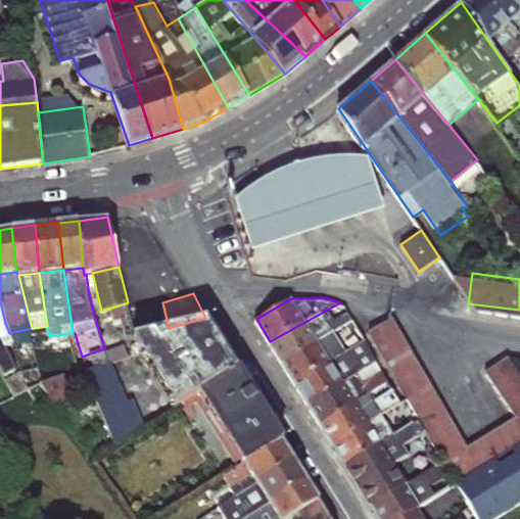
[(0,367),(4,375),(18,368),(6,344),(12,341),(9,333),(5,323),(0,301),(0,367)]
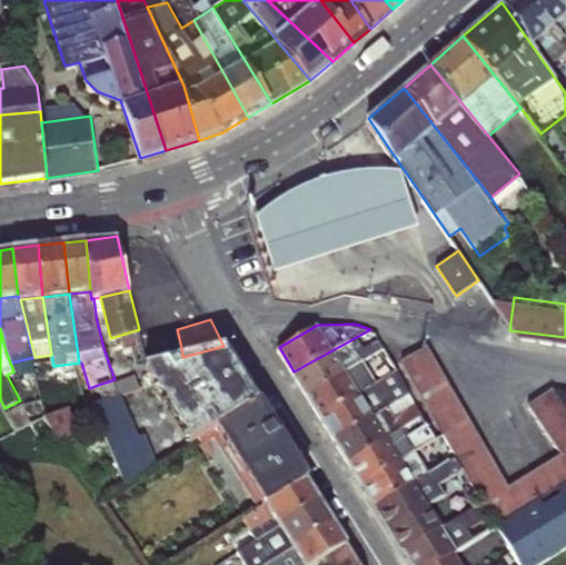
[(139,343),(136,330),(121,335),(122,347),(139,343)]
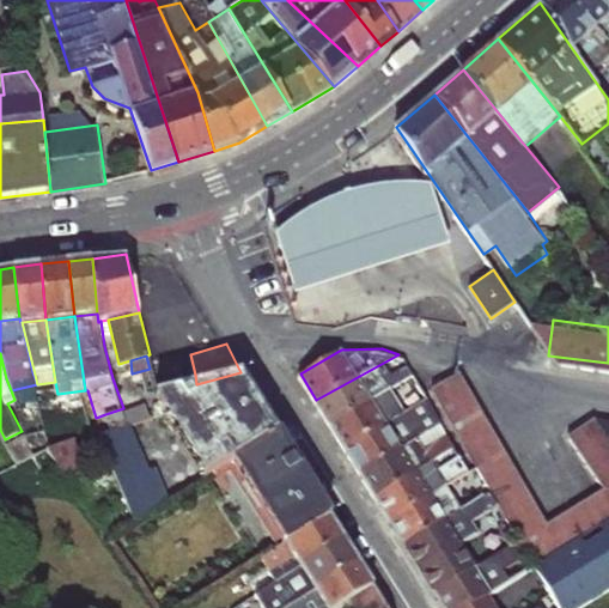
[(388,360),(316,400),(332,424),(390,385),(413,371),(407,362),(394,370),(388,360)]
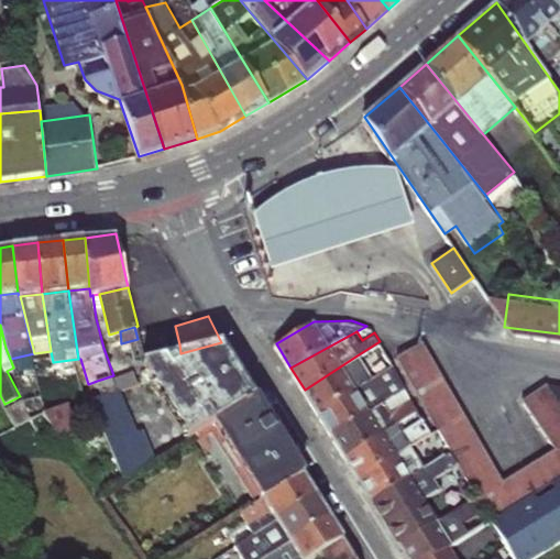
[(476,493),(491,519),(515,558),(529,558),(559,539),(559,385),(545,383),(522,398),(553,448),(504,479),(421,339),(396,355),(476,493)]
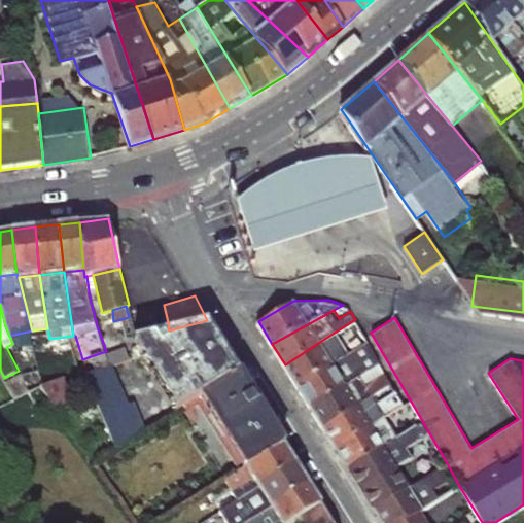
[(133,339),(132,340),(134,342),(139,351),(176,409),(201,393),(238,370),(207,320),(169,330),(133,339)]
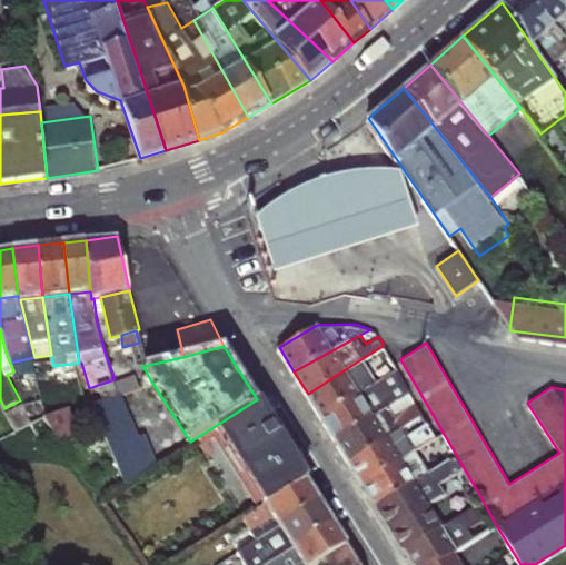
[(181,348),(144,358),(144,366),(182,357),(181,348)]
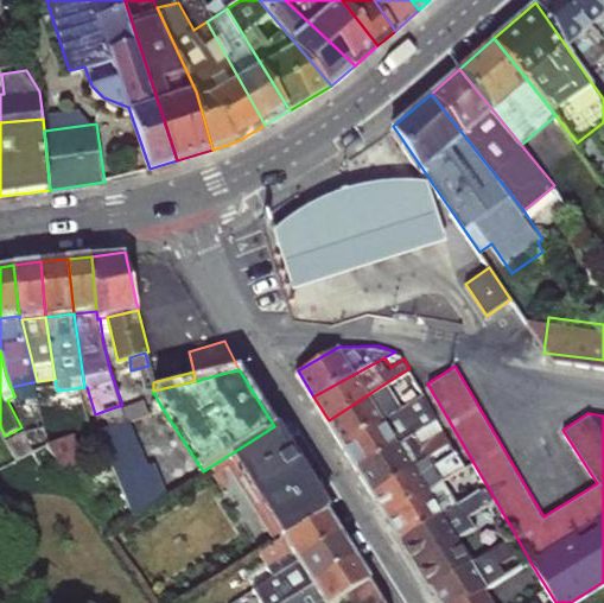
[(387,382),(329,420),(343,445),(404,405),(387,382)]
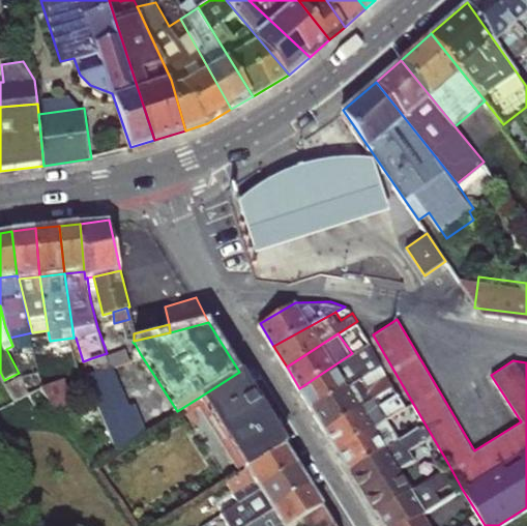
[(110,366),(114,363),(140,353),(135,344),(107,355),(110,366)]
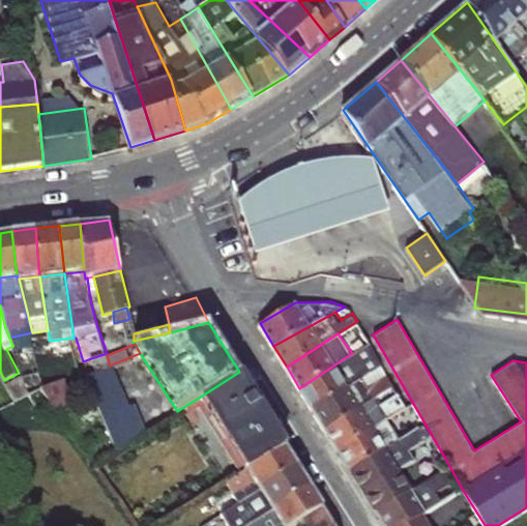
[(352,353),(299,388),(311,406),(382,364),(370,344),(352,353)]
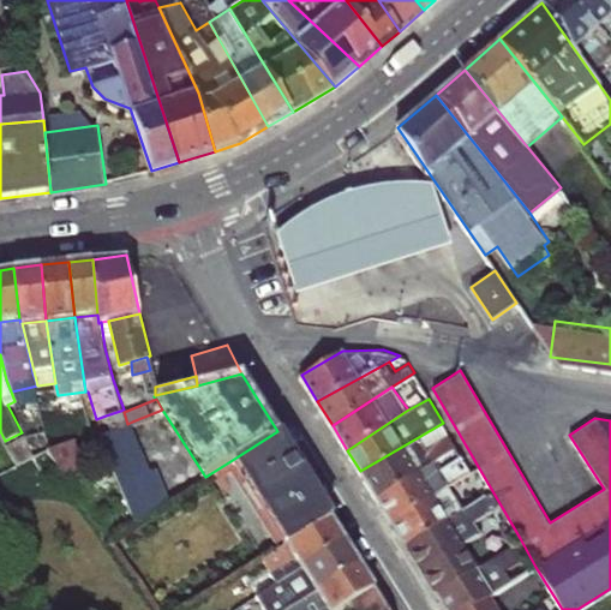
[(124,412),(124,410),(106,416),(111,430),(127,424),(124,412)]
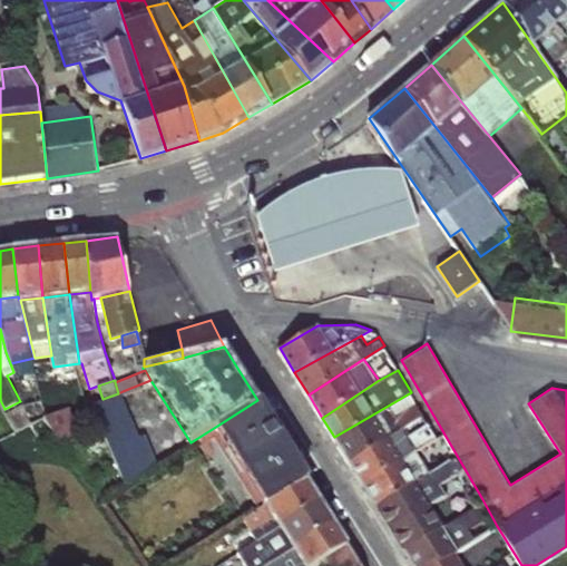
[(118,393),(103,399),(94,402),(126,482),(158,462),(146,432),(139,436),(123,391),(118,393)]
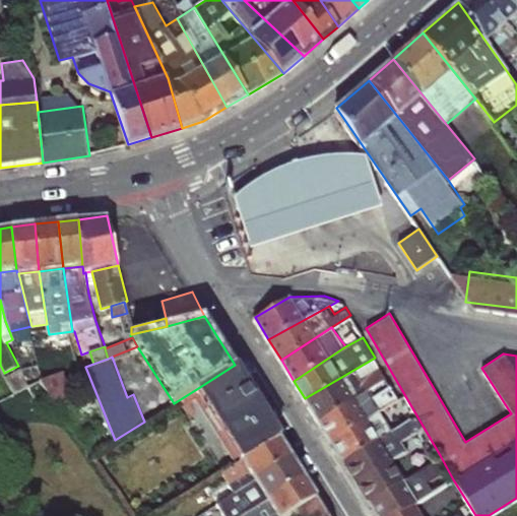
[(375,358),(305,398),(319,420),(386,377),(375,358)]
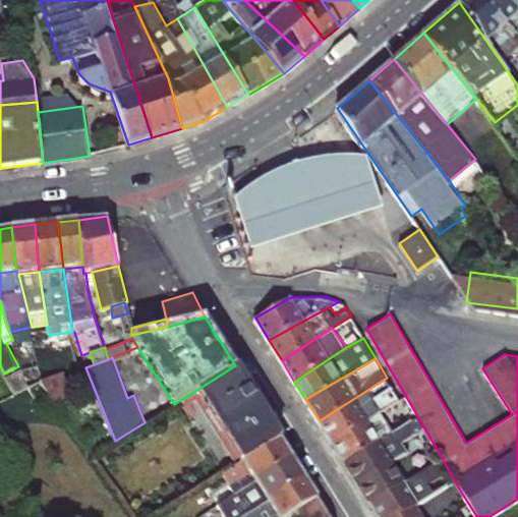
[(39,363),(21,367),(29,386),(41,380),(41,379),(43,379),(39,363)]
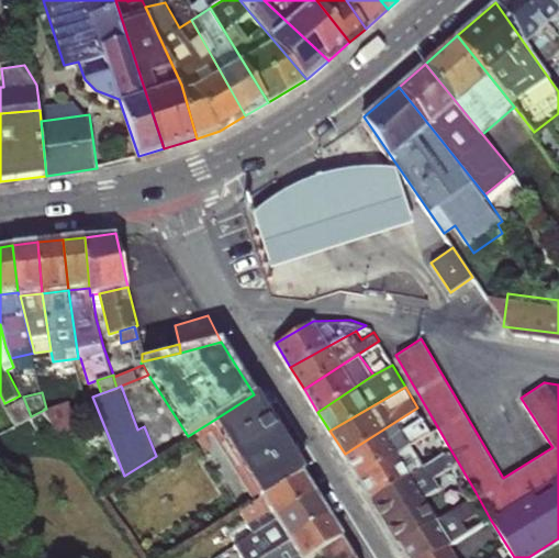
[(302,472),(254,394),(214,420),(261,497),(263,498),(302,472)]
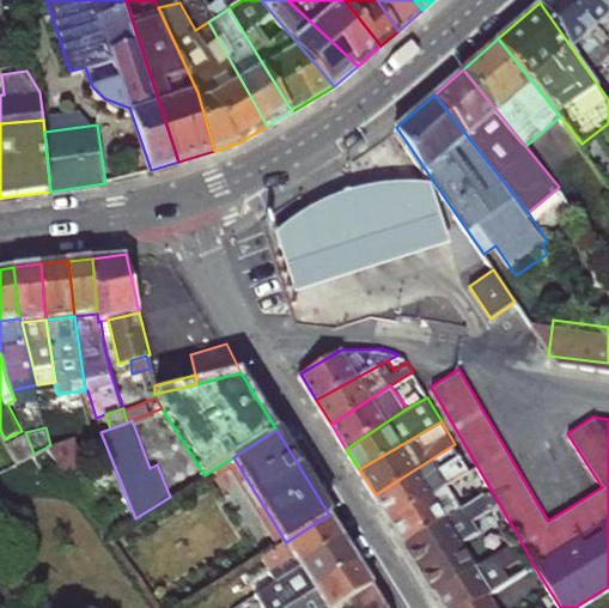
[(34,454),(25,432),(18,436),(16,447),(4,453),(11,464),(34,454)]
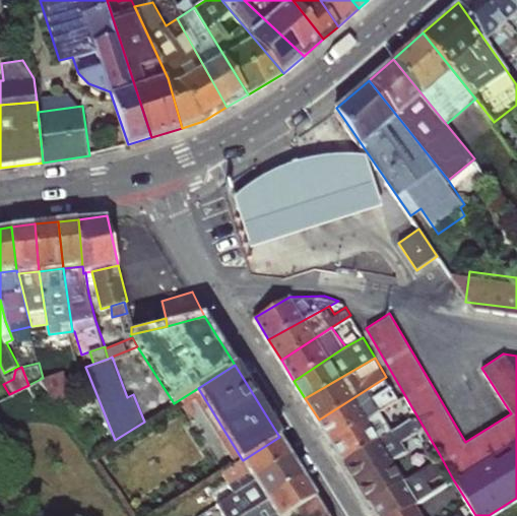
[(65,370),(56,373),(64,397),(73,393),(65,370)]
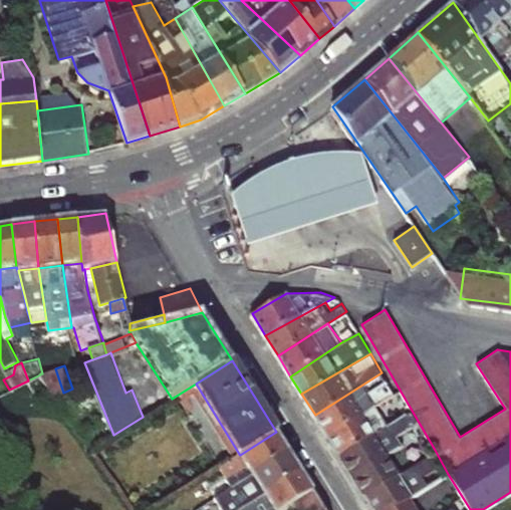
[(42,373),(40,373),(40,374),(54,396),(63,393),(55,368),(42,373)]
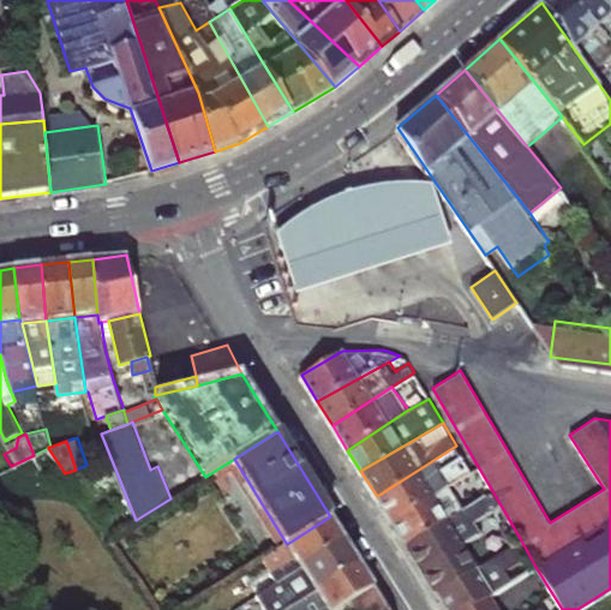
[(456,446),(377,496),(390,519),(450,483),(471,470),(456,446)]
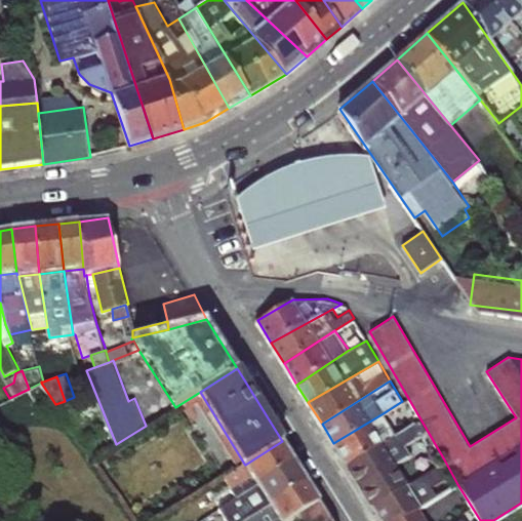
[(385,412),(333,443),(347,465),(396,433),(385,412)]
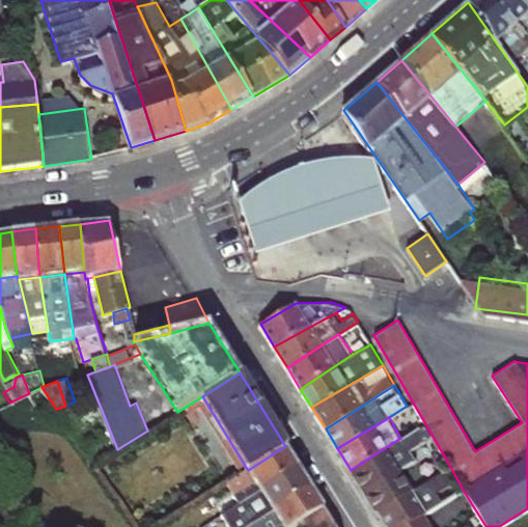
[(365,493),(434,447),(420,426),(400,438),(351,470),(365,493)]
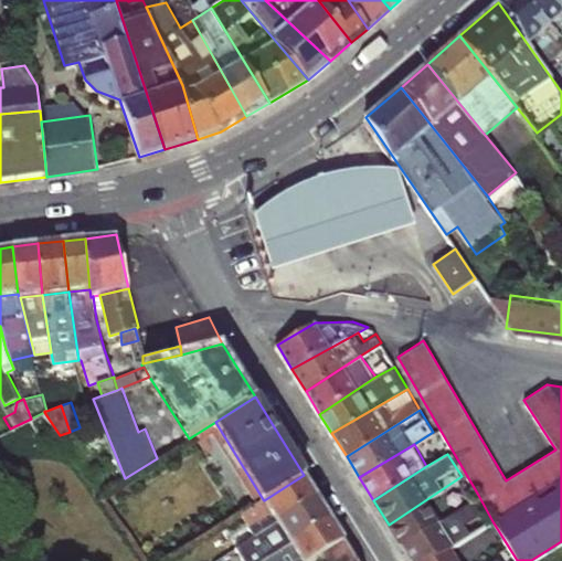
[(318,496),(304,475),(264,500),(277,521),(318,496)]
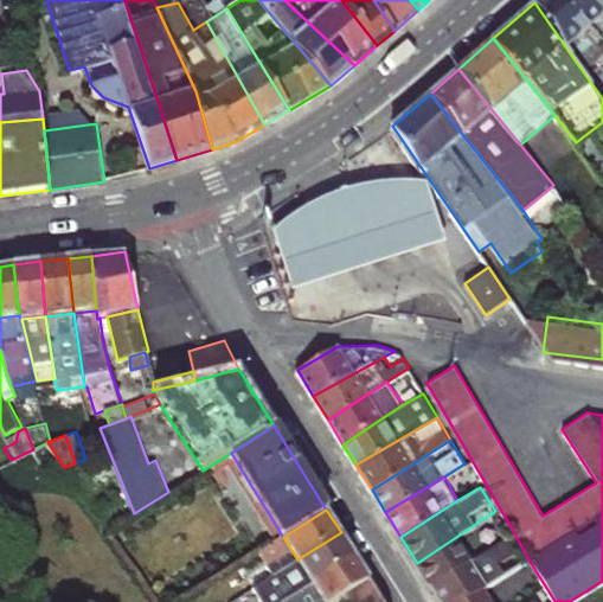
[(495,511),(417,563),(430,584),(510,535),(495,511)]
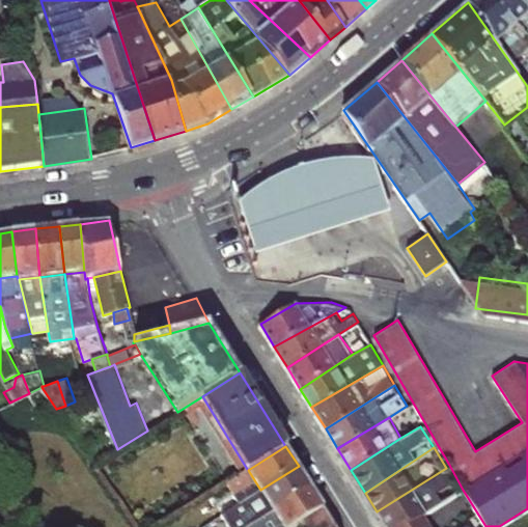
[(463,490),(449,465),(446,468),(377,511),(386,526),(403,526),(425,514),(463,490)]
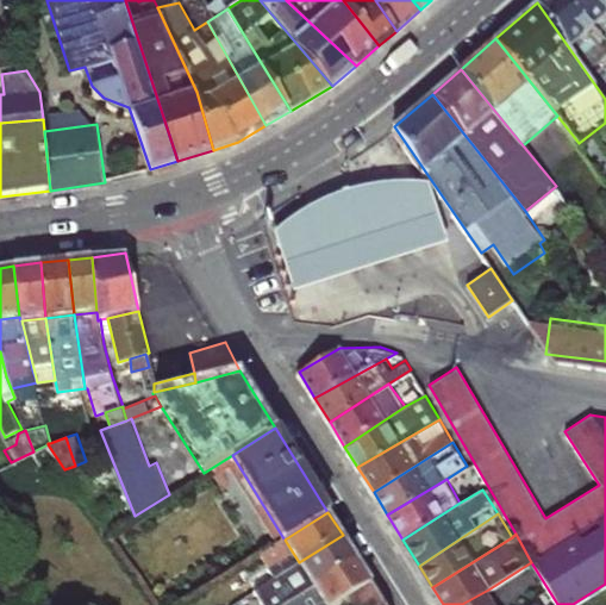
[(356,557),(343,535),(299,562),(313,585),(313,586),(356,557)]
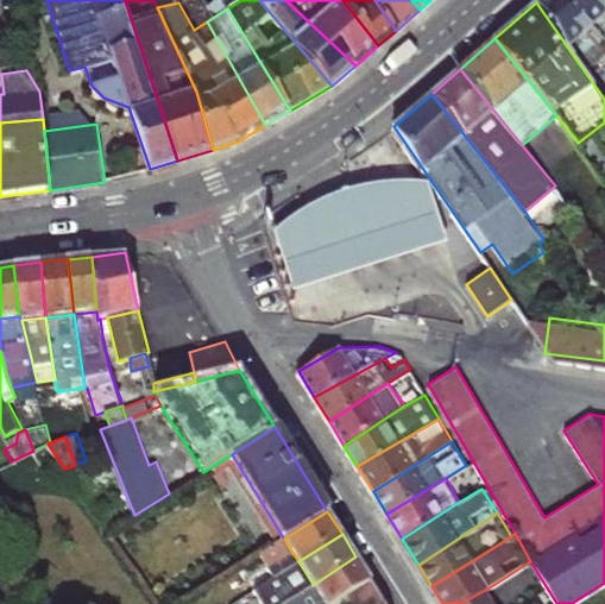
[(273,577),(298,561),(284,539),(283,538),(258,552),(259,554),(243,564),(251,576),(268,566),(273,577)]
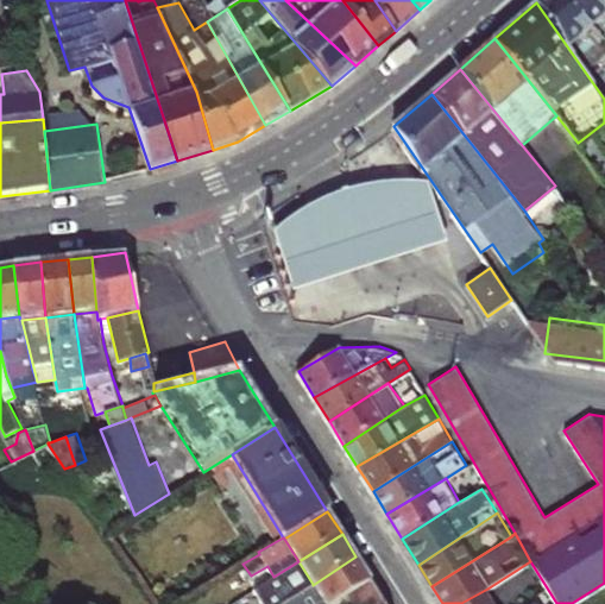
[(371,580),(355,557),(313,585),(325,603),(332,603),(347,595),(371,580)]
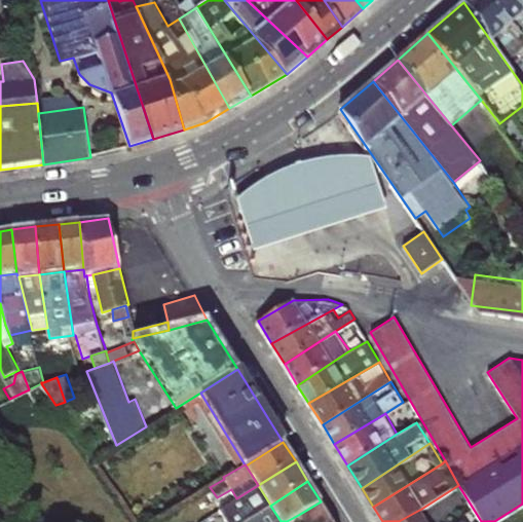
[(240,521),(270,505),(258,485),(236,498),(220,508),(228,521),(240,521)]
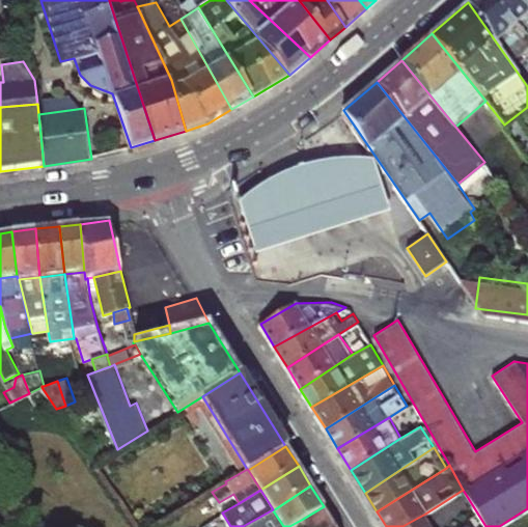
[(337,526),(324,506),(303,519),(307,526),(337,526)]
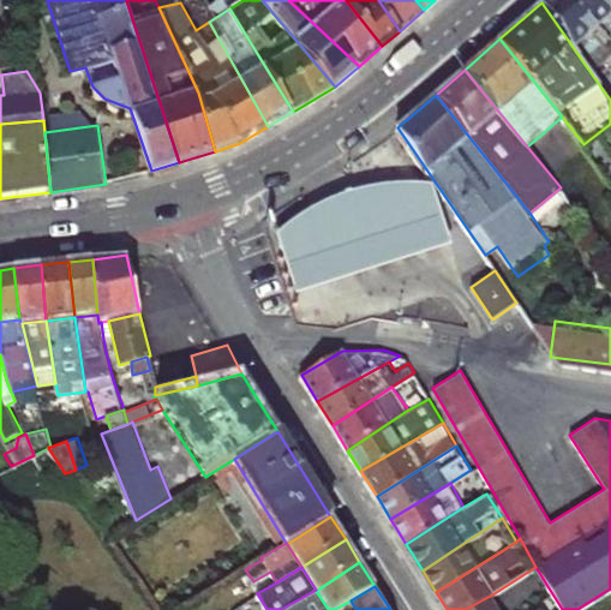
[(328,609),(316,591),(316,590),(281,609),(328,609)]
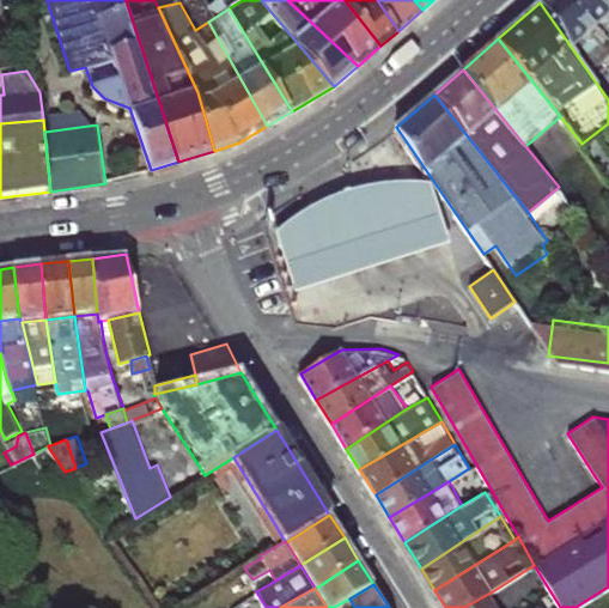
[(498,607),(491,593),(464,607),(521,607),(534,600),(530,595),(509,607),(498,607)]
